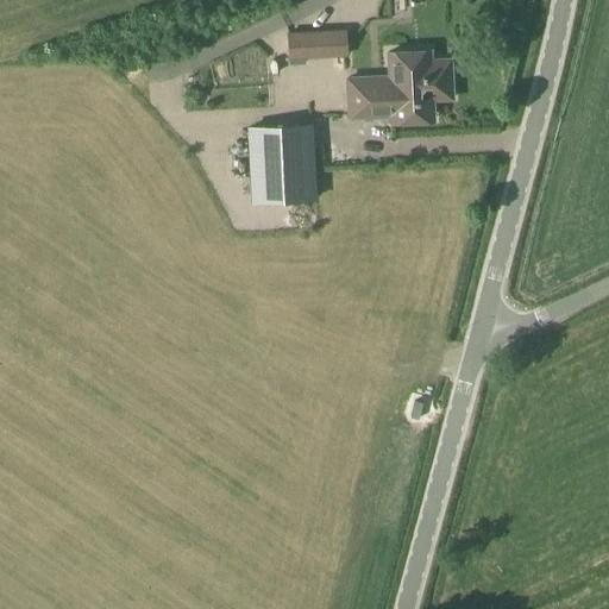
[(305,64),(305,58),(347,56),(346,29),(286,31),(287,60),(288,66),(305,64)]
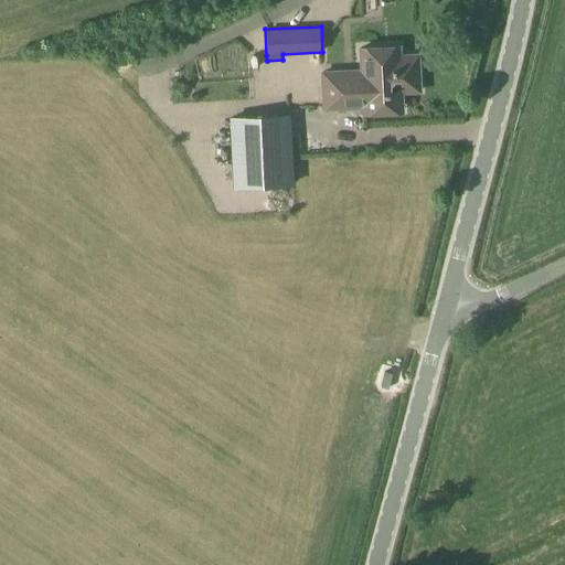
[(419,91),(418,55),(379,56),(379,48),(360,49),(361,80),(322,82),(324,108),(363,106),(363,113),(392,110),(391,92),(419,91)]
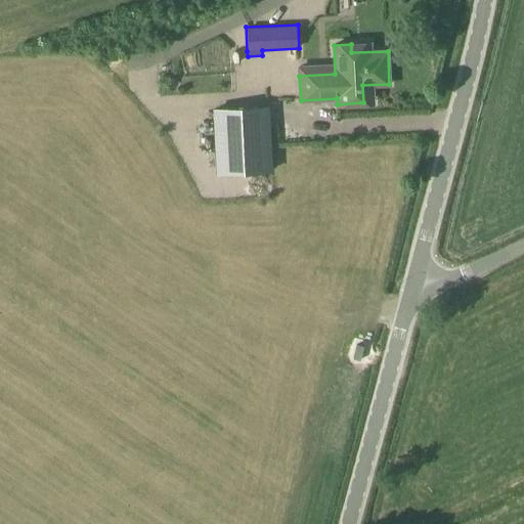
[(212,108),(216,174),(271,171),(269,147),(268,105),(212,108)]
